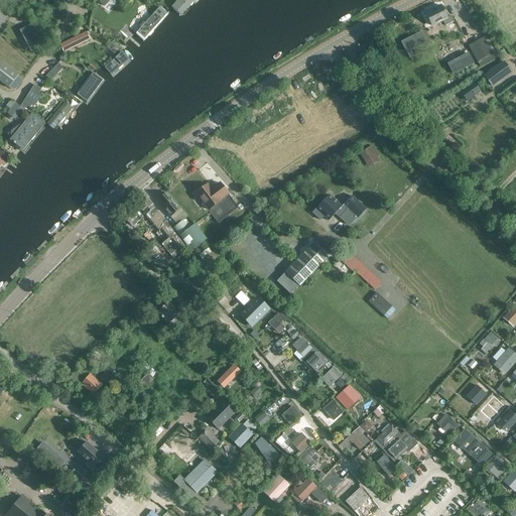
[(176,0),(171,6),(180,14),(192,0),(176,0)]
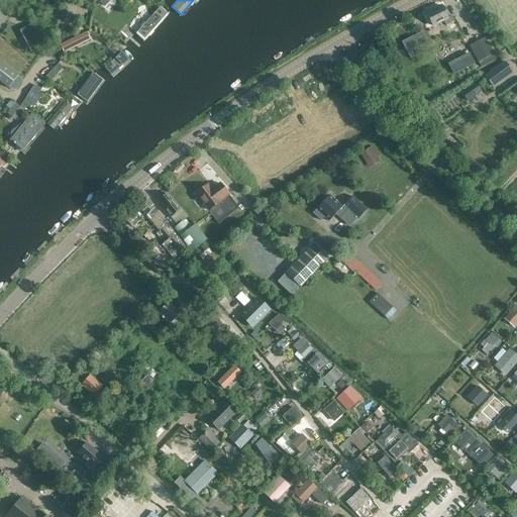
[(432,25),(443,20),(446,25),(454,21),(451,15),(448,17),(442,5),(426,14),(432,25)]
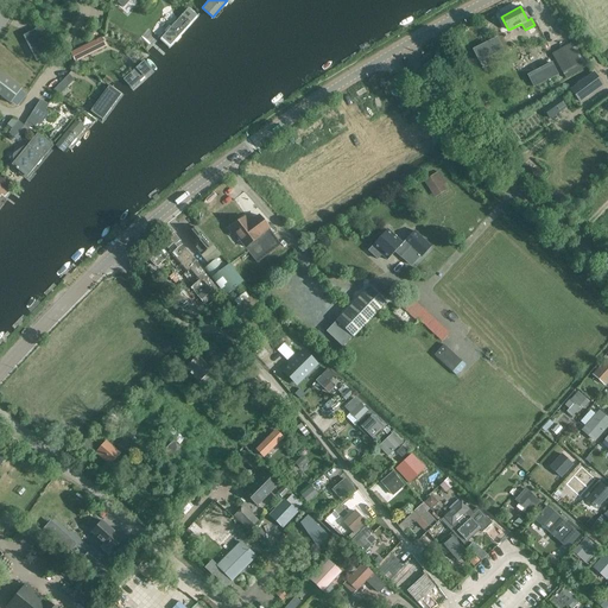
[(197,17),(189,8),(176,23),(177,23),(173,26),(173,25),(162,38),(170,46),(197,17)]
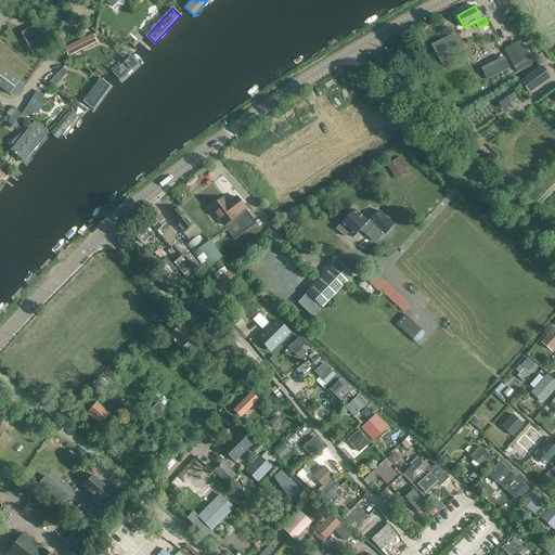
[(38,25),(22,34),(34,55),(50,47),(38,25)]
